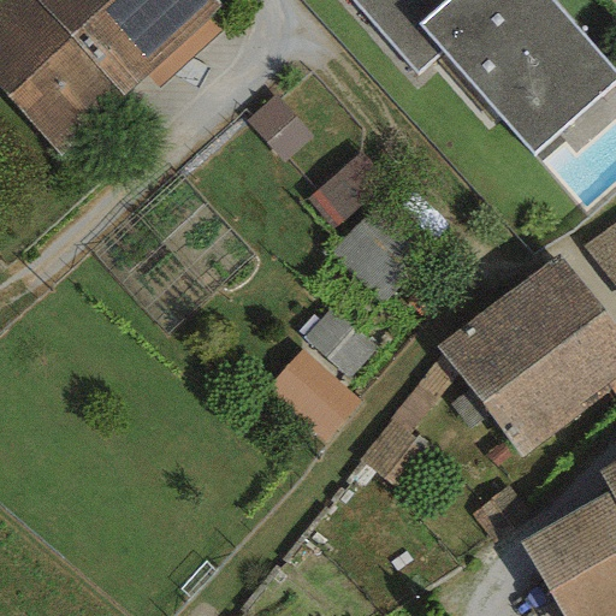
[(220,9),(212,0),(0,0),(0,92),(59,157),(144,78),(207,22),(220,9)]
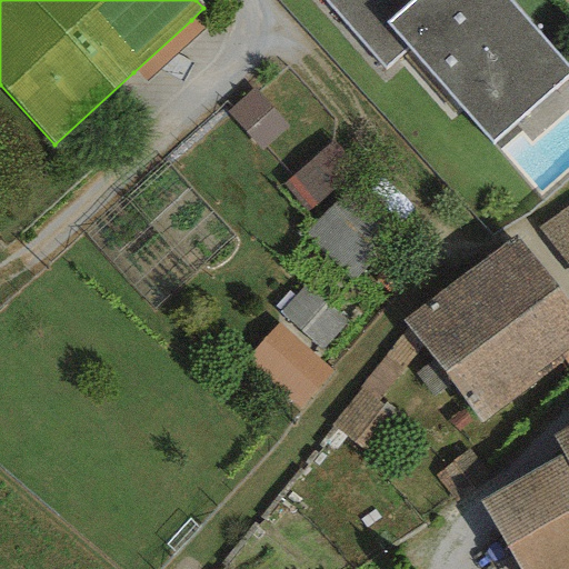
[(409,0),(322,0),(385,67),(406,47),(386,25),(411,2),(409,0)]
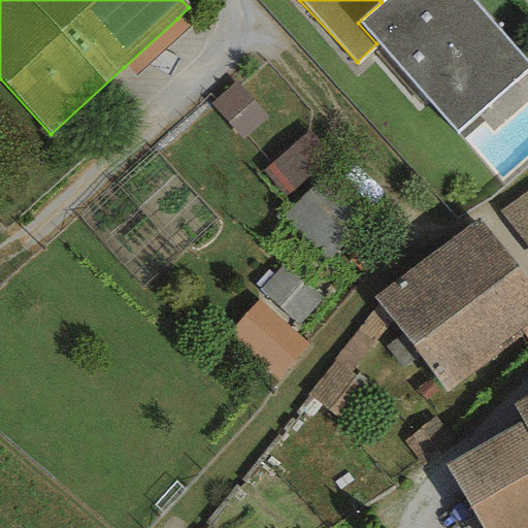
[(383,0),(382,2),(358,23),(376,43),(456,134),(527,68),(527,64),(469,0),(383,0)]
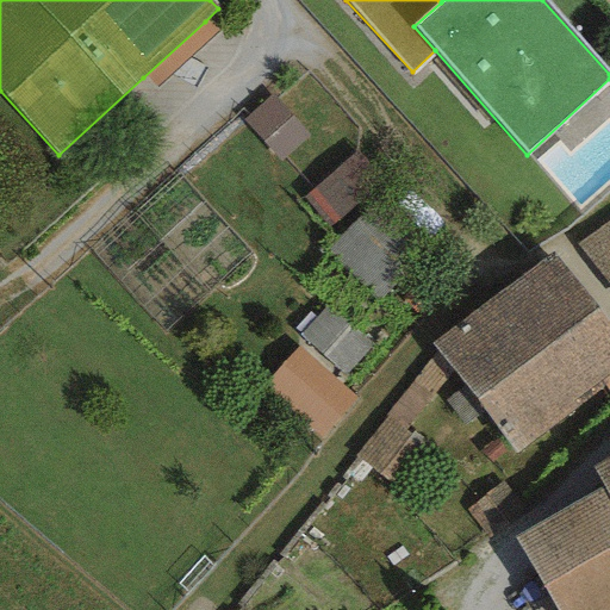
[(217,35),(205,22),(143,78),(155,91),(217,35)]
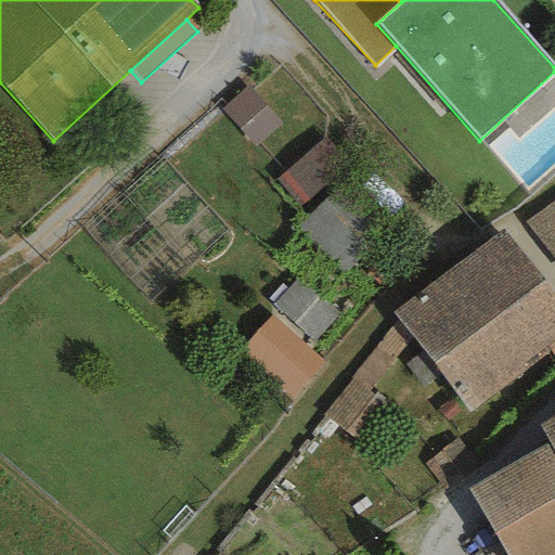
[(281,125),(246,86),(219,111),(254,149),(281,125)]
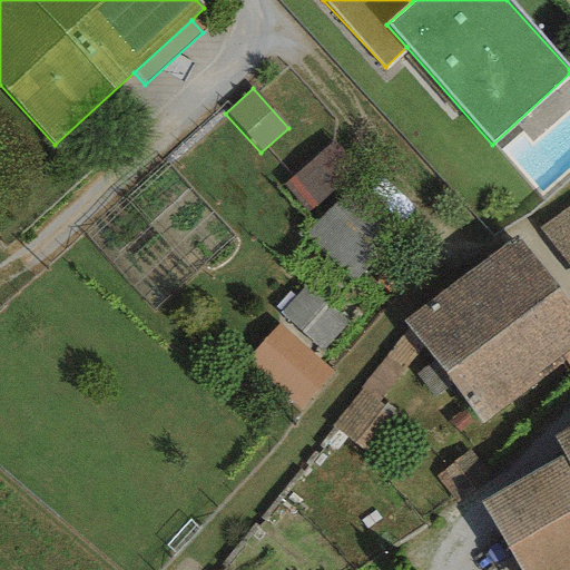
[(354,169),(328,141),(281,185),(306,213),(354,169)]
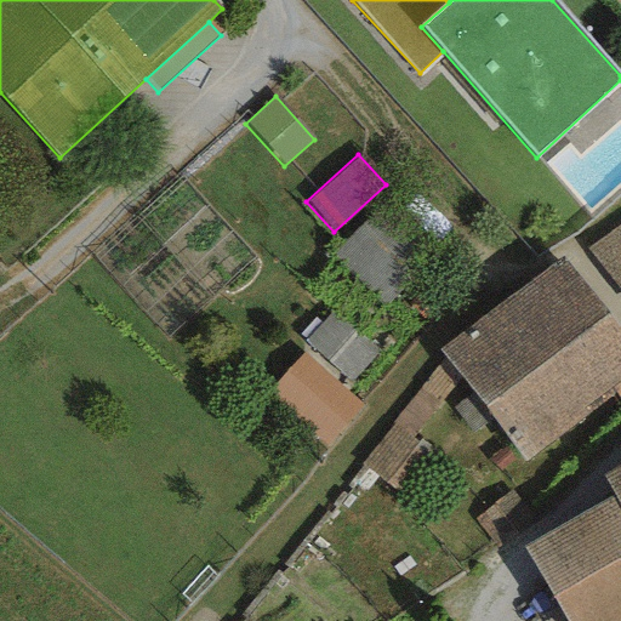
[(416,271),(362,223),(331,257),(385,306),(416,271)]
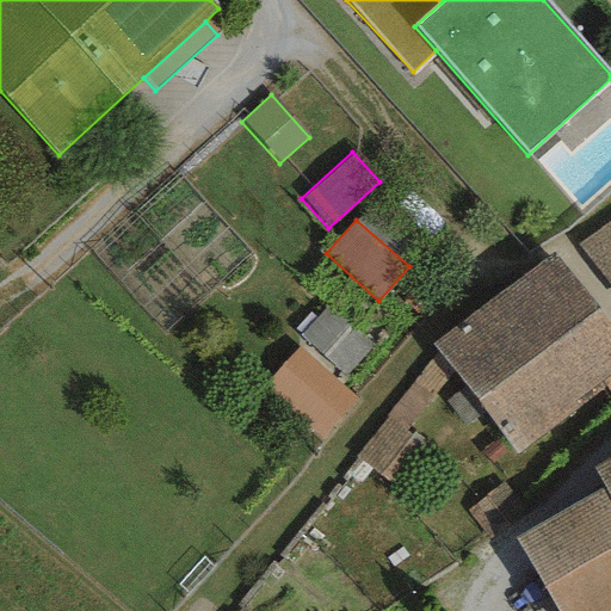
[(610,220),(575,245),(610,288),(610,220)]
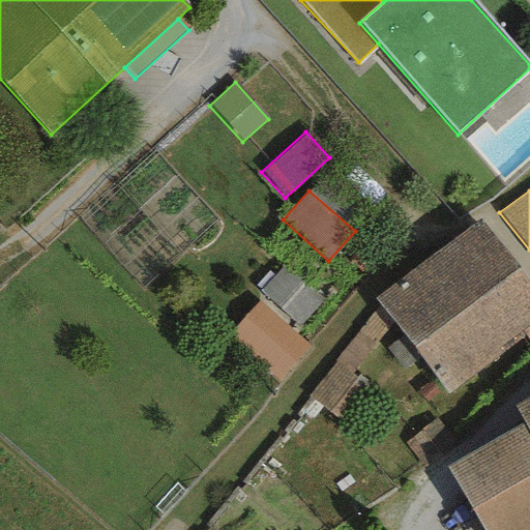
[(529,287),(477,217),(371,297),(379,306),(388,320),(390,322),(442,392),(529,326),(529,287)]
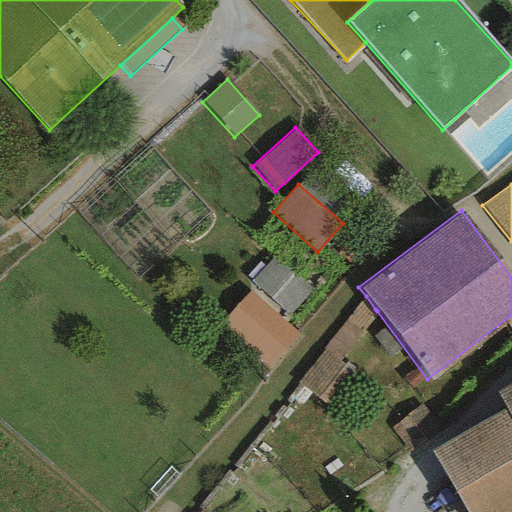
[(308,287),(274,256),(250,281),(286,314),(308,287)]
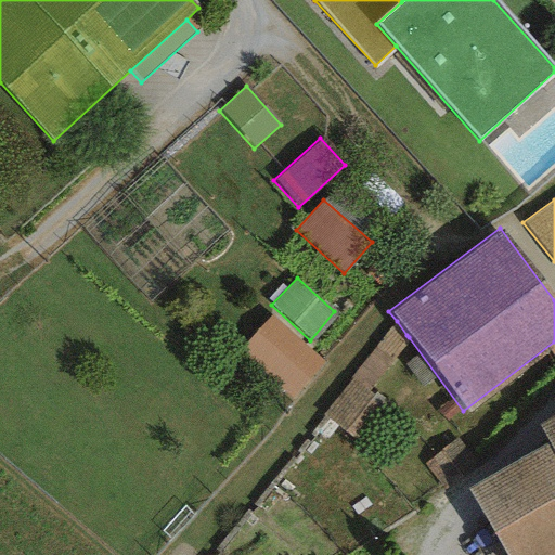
[(323,361),(269,314),(237,351),(292,397),(323,361)]
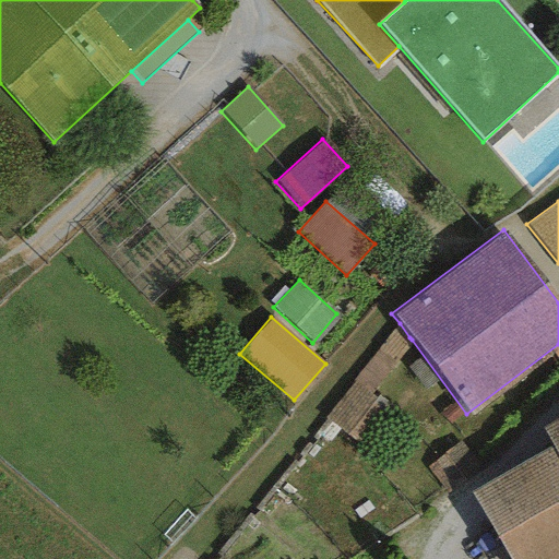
[(347,436),(412,340),(409,337),(400,323),(324,419),(347,436)]
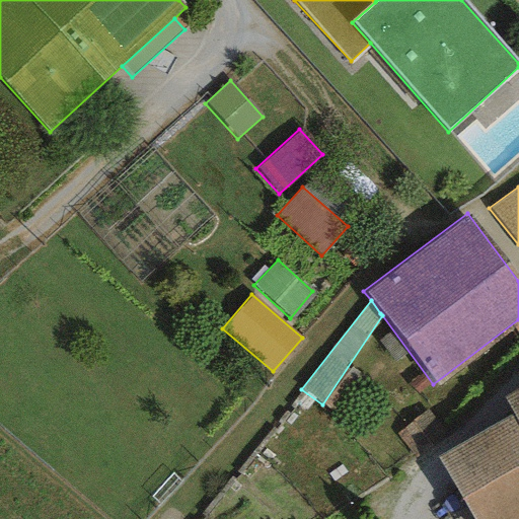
[(518,518),(518,388),(503,397),(513,415),(436,460),(471,518),(518,518)]
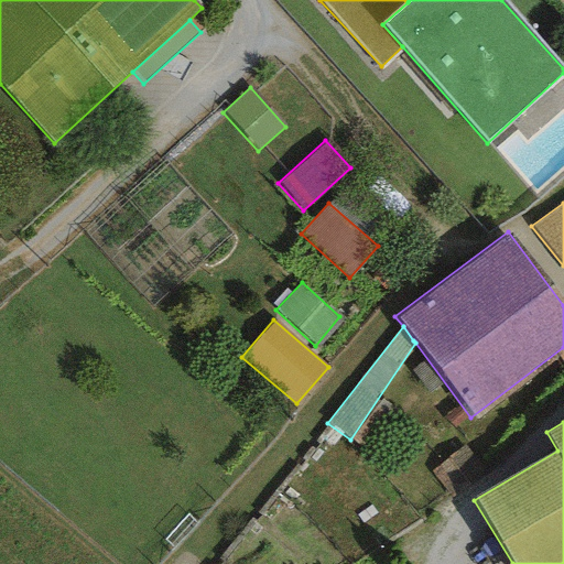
All buildings are outlined.
